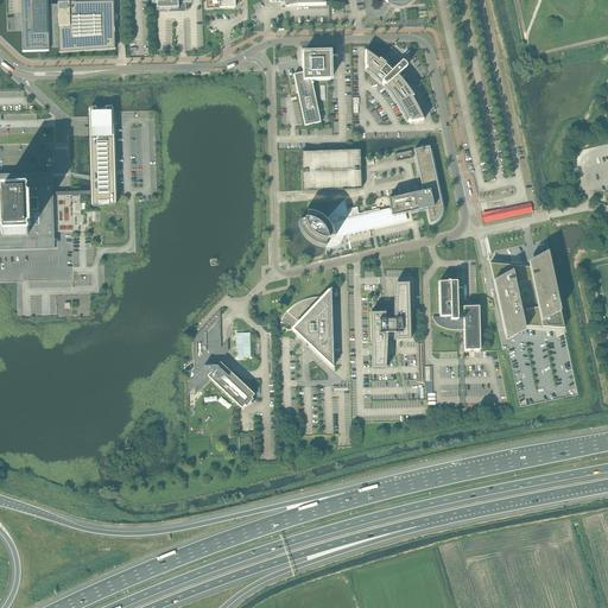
[(115,42),(115,40),(115,32),(114,32),(114,30),(115,30),(114,1),(92,2),(58,4),(58,5),(48,5),(48,0),(20,0),(23,52),(49,51),(49,49),(58,49),(59,54),(90,51),(93,50),(93,51),(115,49),(115,44),(115,42)]
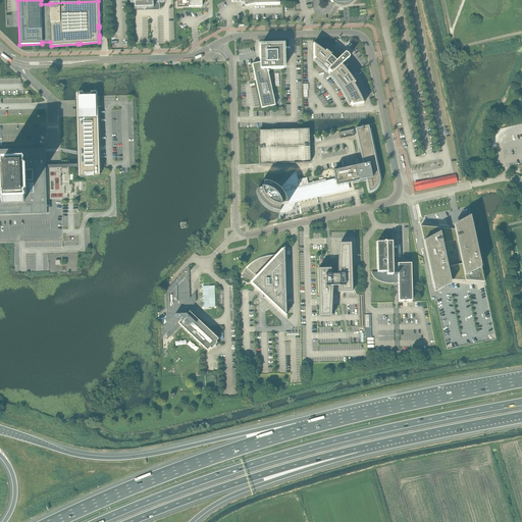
[(129,0),(131,3),(135,3),(135,8),(146,8),(146,9),(158,9),(158,3),(158,2),(164,2),(163,0),(129,0)]
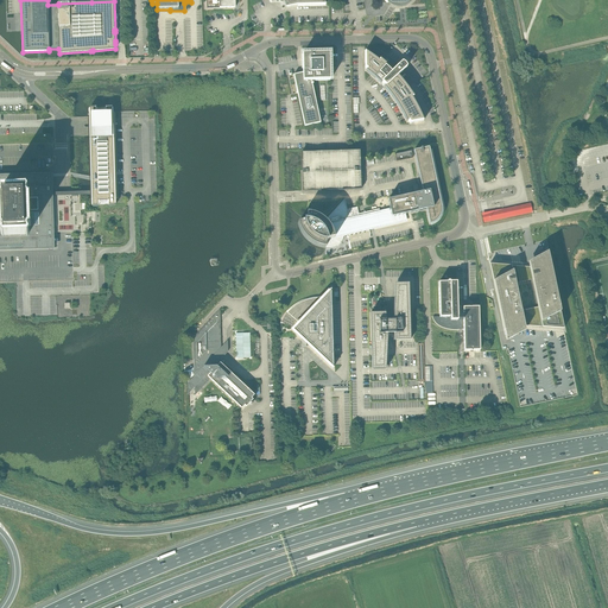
[(387,90),(391,95),(392,97),(398,106),(404,115),(407,122),(409,121),(410,124),(424,121),(420,114),(418,108),(412,97),(413,96),(413,95),(410,90),(406,86),(401,81),(398,76),(407,67),(406,65),(404,63),(401,62),(393,71),(386,65),(380,59),(379,61),(372,56),(365,51),(365,68),(367,69),(366,70),(374,77),(381,84),(382,83),(385,86),(384,87),(387,90)]
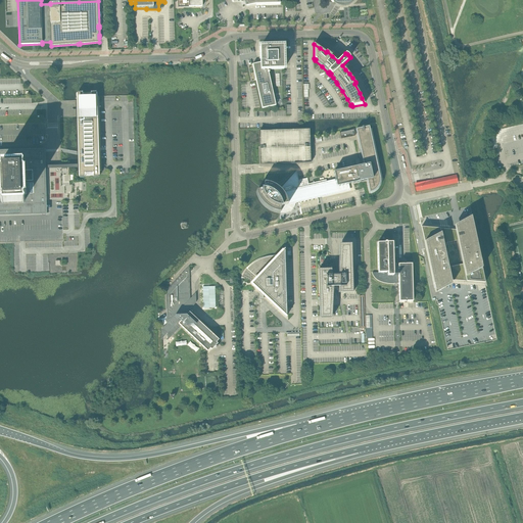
[(252,64),(262,108),(276,105),(268,69),(284,69),(283,46),(259,47),(260,62),(252,64)]
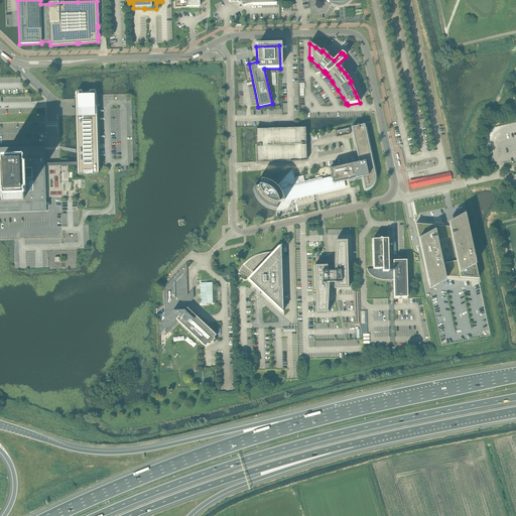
[(92,173),(98,173),(98,168),(96,95),(96,93),(96,92),(95,92),(95,91),(90,91),(90,92),(81,93),(81,91),(76,91),(76,93),(76,94),(78,174),(79,173),(79,175),(84,175),(84,173),(84,170),(90,170),(92,170),(92,173)]
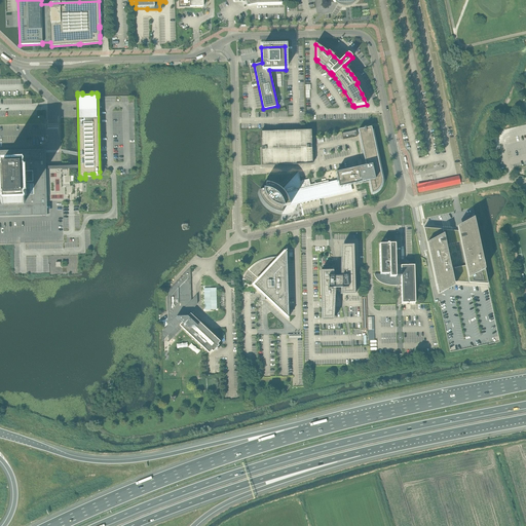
[(315,185),(314,186),(317,199),(318,199),(320,199),(326,197),(325,194),(328,194),(331,194),(335,193),(338,192),(341,190),(344,189),(346,187),(348,186),(350,185),(369,181),(372,194),(373,193),(374,193),(375,193),(376,192),(377,191),(378,190),(379,189),(380,188),(380,187),(381,186),(381,185),(382,184),(382,183),(382,182),(382,181),(382,180),(382,179),(371,127),(358,129),(364,156),(364,158),(366,166),(365,166),(363,166),(349,170),(336,173),(337,180),(337,181),(335,182),(332,184),(329,184),(329,182),(315,185)]
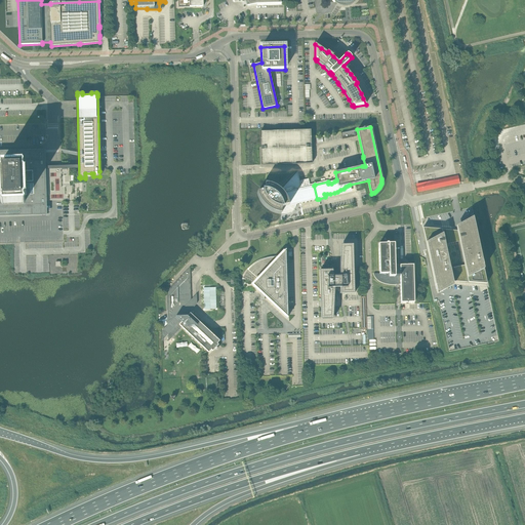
[(260,131),(261,165),(312,163),(311,130),(260,131)]
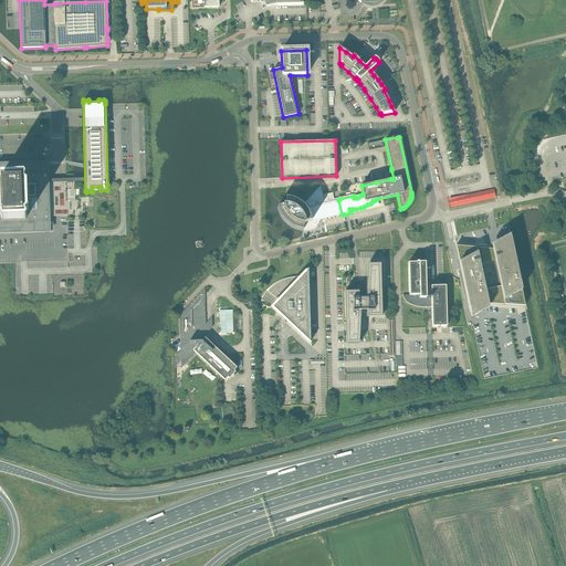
[(383,140),(368,144),(369,149),(384,147),(383,140)]
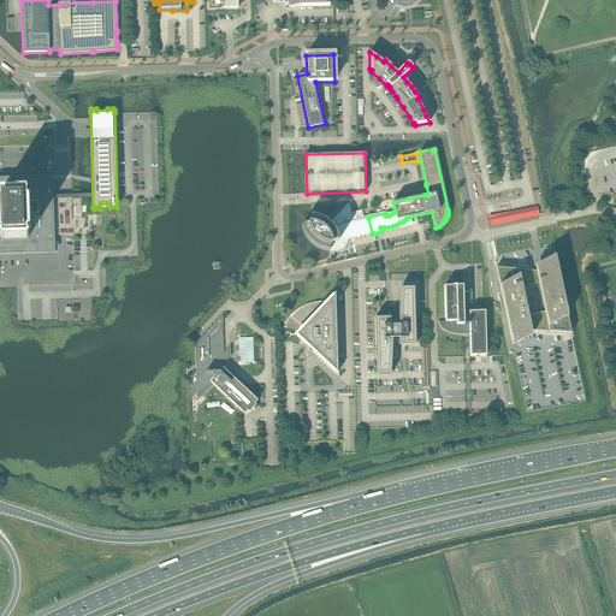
[(0,254),(55,253),(54,235),(64,235),(73,235),(72,193),(66,194),(63,194),(53,194),(53,176),(0,177),(0,254)]
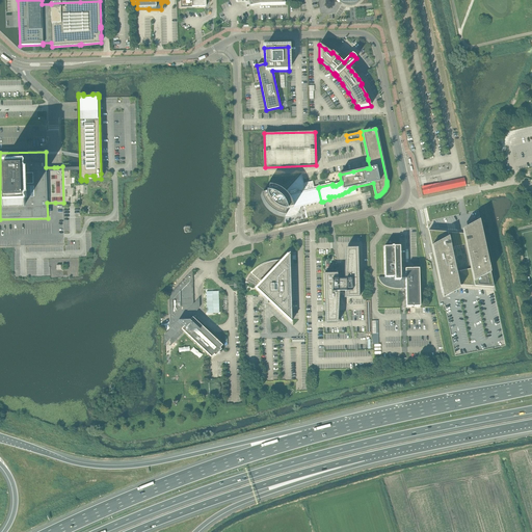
[(266,194),(261,195),(261,197),(262,201),(263,203),(264,205),(266,207),(267,209),(269,210),(271,212),(273,213),(275,214),(277,215),(280,216),(282,217),(285,217),(285,216),(287,216),(288,217),(289,217),(290,217),(291,217),(292,216),(293,216),(294,216),(295,215),(296,215),(296,214),(297,213),(298,213),(298,212),(299,211),(299,210),(300,209),(300,208),(301,207),(302,206),(303,206),(321,202),(318,188),(318,187),(317,187),(316,187),(316,188),(314,188),(314,187),(313,181),(303,183),(301,174),(284,193),(282,191),(280,190),(277,189),(275,188),(273,187),(271,187),(268,186),(268,188),(268,192),(266,192),(266,194)]
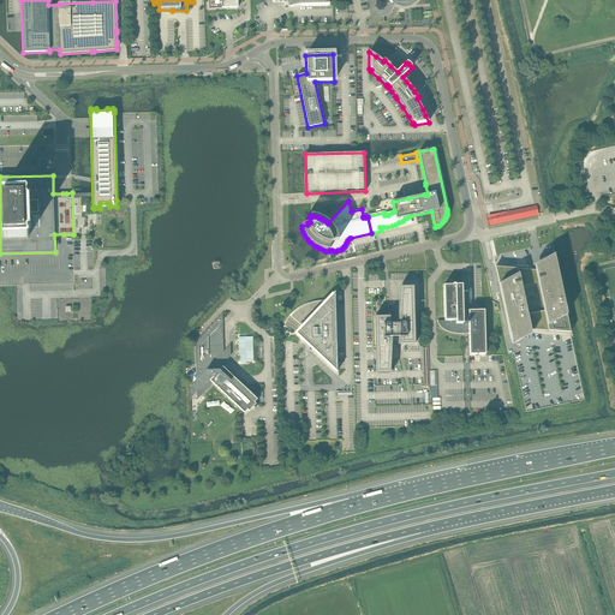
[(495,267),(499,282),(508,328),(502,328),(508,353),(512,353),(513,359),(515,358),(526,412),(569,402),(571,404),(578,402),(578,401),(584,399),(571,338),(572,336),(554,251),(553,243),(538,246),(532,248),(493,256),(495,267)]
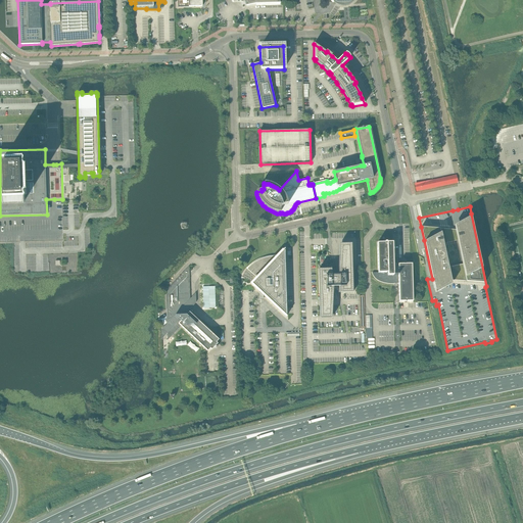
[(389,283),(393,283),(398,283),(399,301),(405,301),(405,302),(407,302),(407,301),(413,301),(412,264),(398,265),(398,257),(393,257),(392,242),(387,242),(387,241),(385,241),(385,243),(377,243),(378,273),(372,273),(373,274),(374,276),(375,278),(376,279),(378,280),(382,282),(386,283),(389,283)]
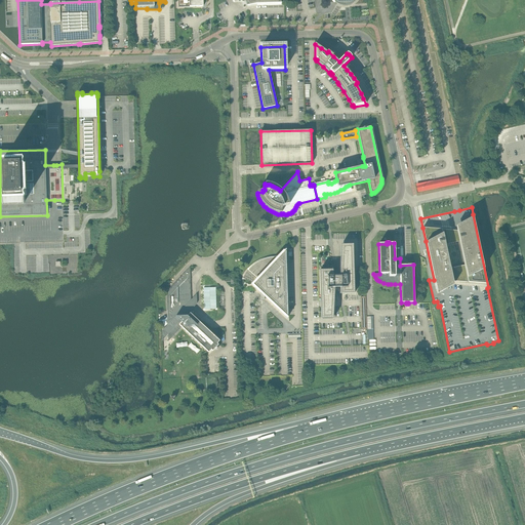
[(340,257),(339,270),(339,272),(337,272),(337,271),(336,270),(335,271),(334,271),(334,272),(333,272),(332,270),(320,270),(321,319),(333,319),(334,292),(341,292),(341,294),(354,293),(354,256),(353,245),(341,245),(340,257)]
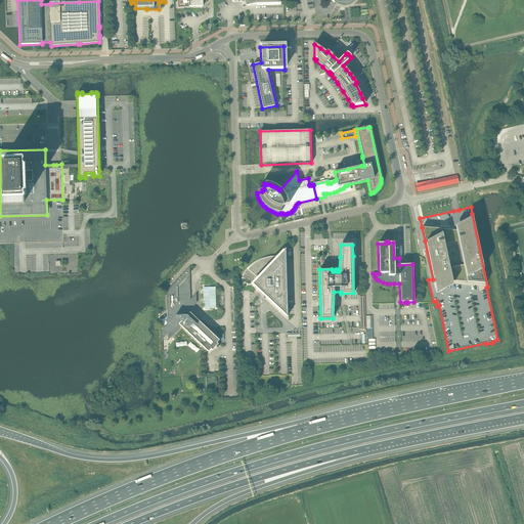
[(260,292),(263,295),(287,317),(288,317),(286,250),(285,250),(273,261),(272,261),(276,257),(271,257),(266,258),(261,260),(256,262),(252,265),(248,269),(257,277),(260,274),(261,274),(252,285),(260,292)]
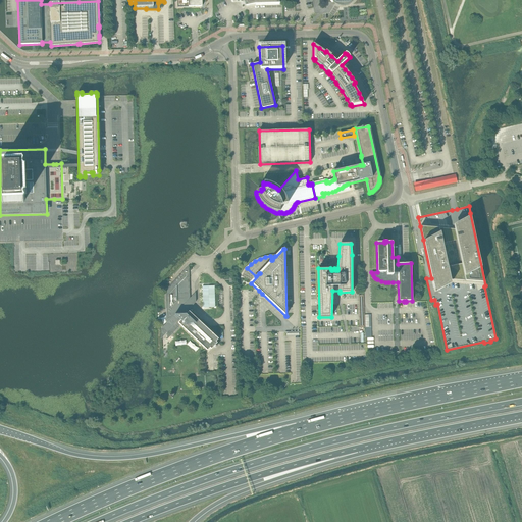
[(166,323),(161,329),(161,338),(167,332),(167,340),(180,325),(207,351),(210,348),(211,349),(217,343),(216,342),(218,338),(190,312),(190,311),(190,308),(190,297),(189,266),(168,288),(165,290),(166,323)]
